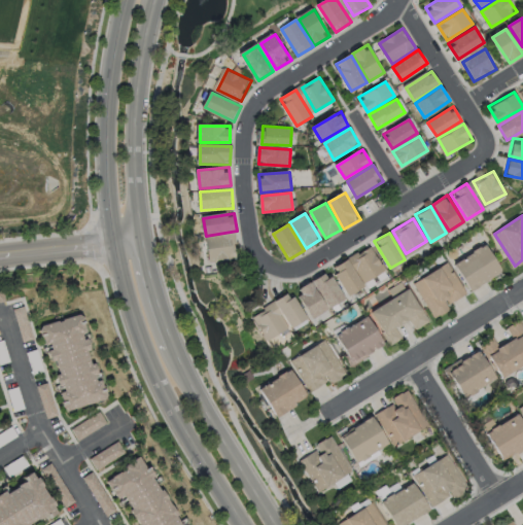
[(236,234),(239,258),(211,261),(208,237),(236,234)]
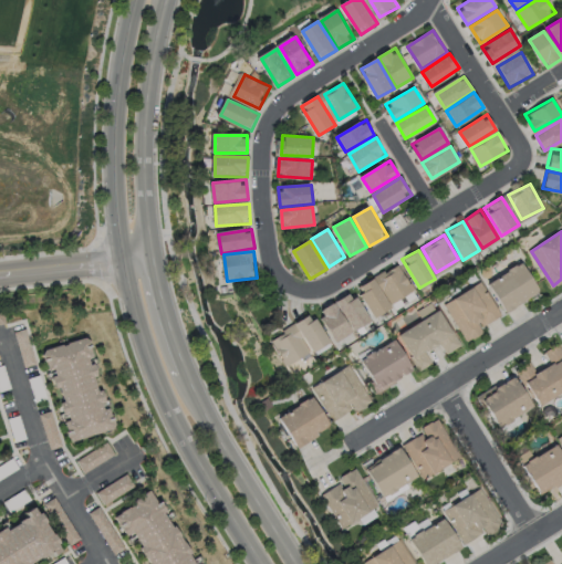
[(489,283),(507,311),(540,290),(522,261),(489,283)]
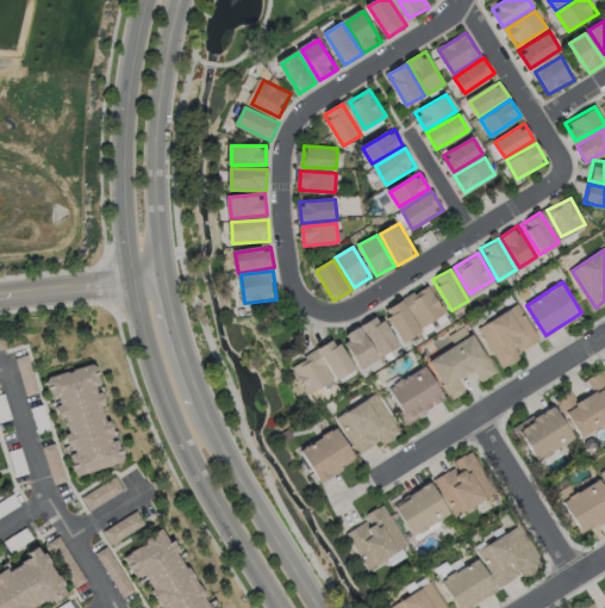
[(405,298),(422,324),(443,310),(426,284),(405,298)]
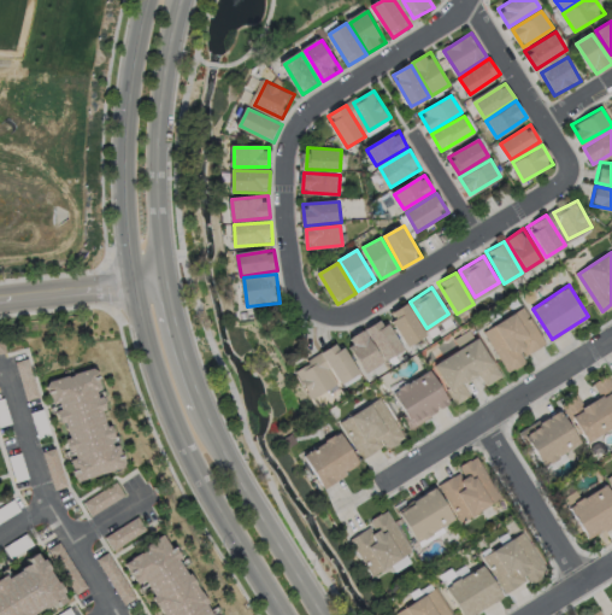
[(539,299),(535,302),(530,302),(528,298),(529,292),(533,290),(537,291),(540,296),(539,299)]
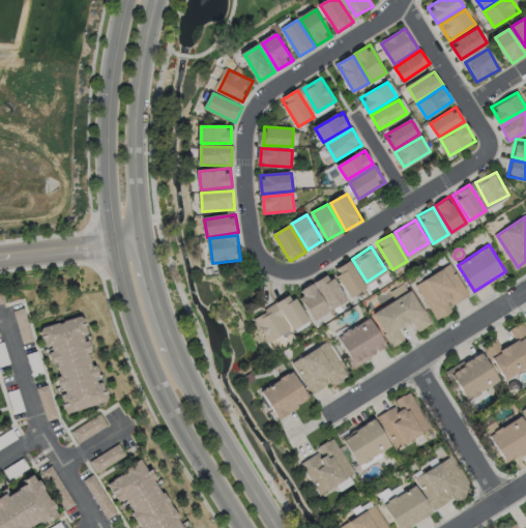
[(333,270),(349,296),(366,287),(350,260),(333,270)]
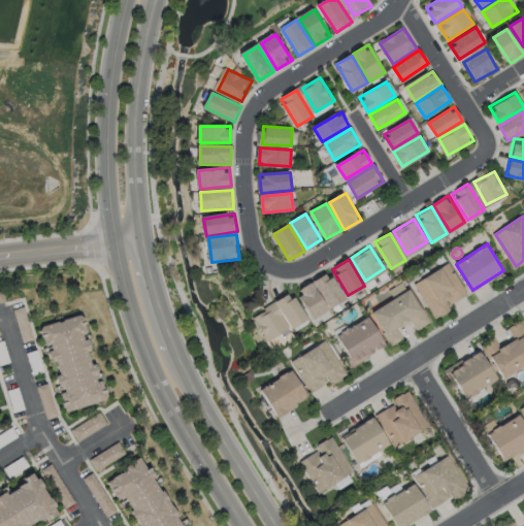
[(416,282),(436,314),(468,292),(449,261),(416,282)]
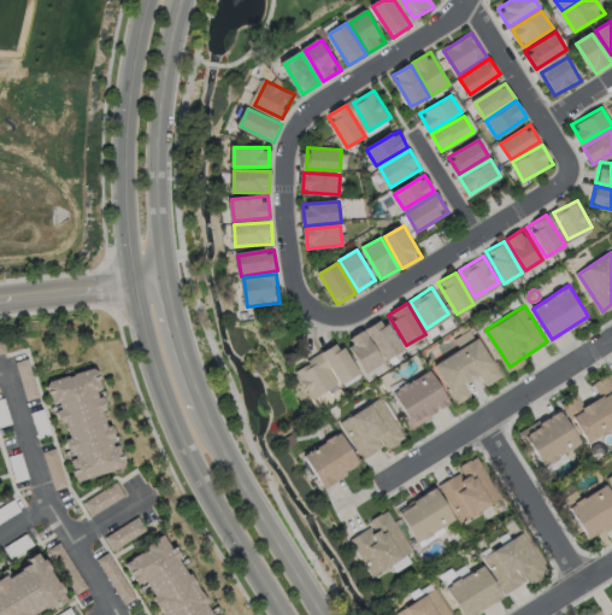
[(365,328),(386,359),(402,349),(383,317),(365,328)]
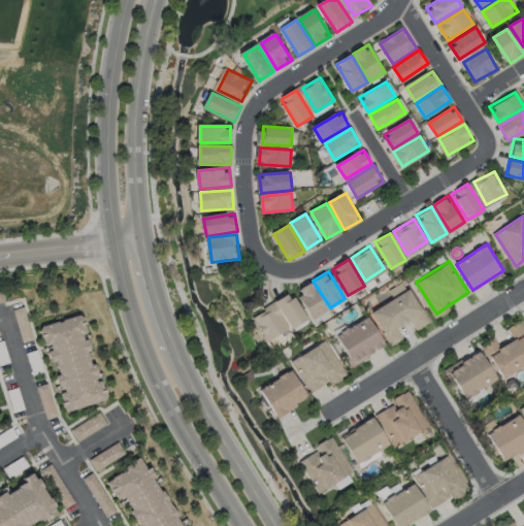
[(403,278),(428,320),(392,341),(373,311),(395,298),(388,287),(403,278)]
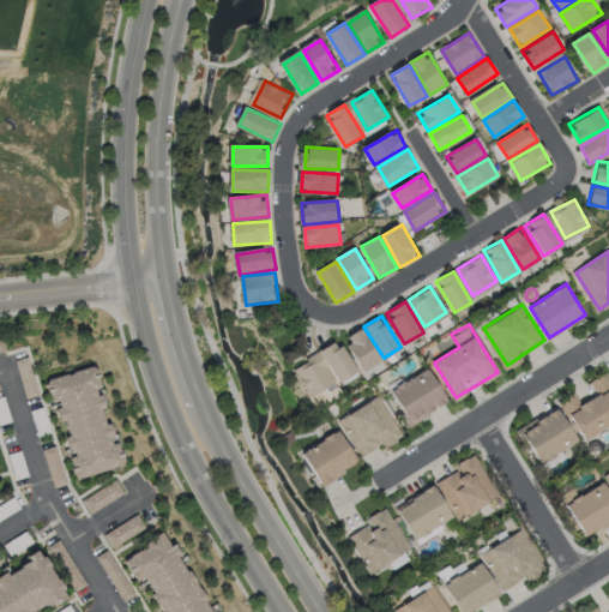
[(345,339),(363,371),(381,361),(362,329),(345,339)]
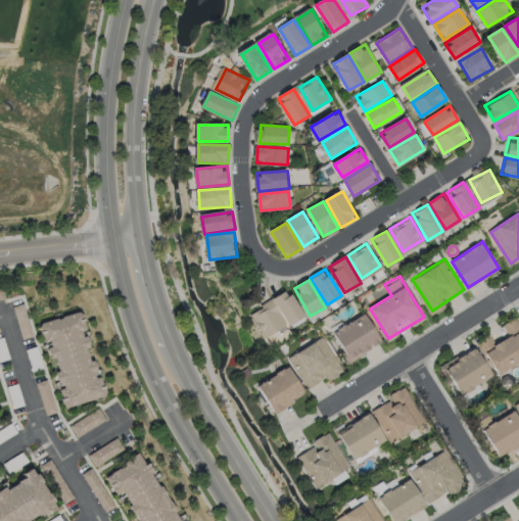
[(289,290),(305,316),(291,324),(275,299),(289,290)]
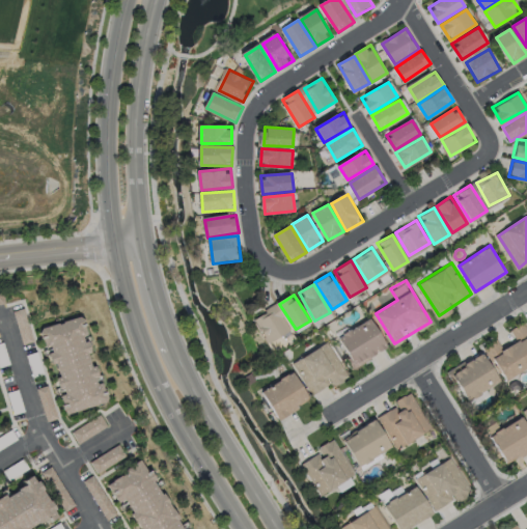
[(293,330),(273,342),(258,319),(278,307),(293,330)]
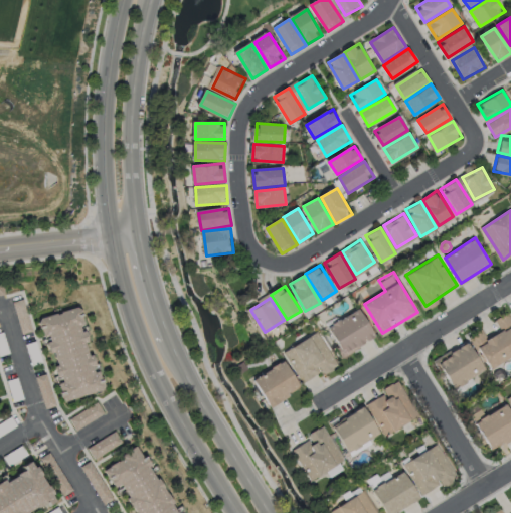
[(38,317),(65,397),(108,387),(80,305),(38,317)]
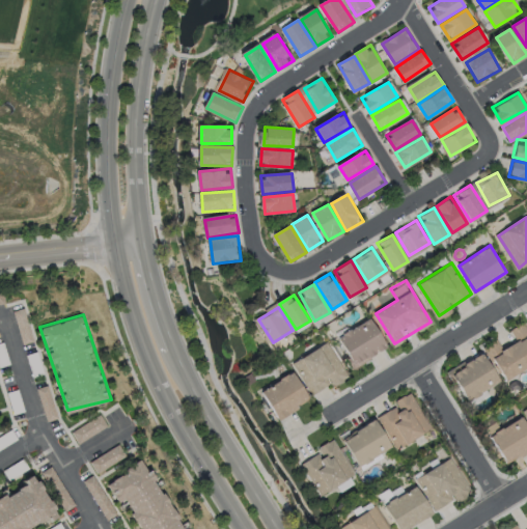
[(369,318),(387,346),(355,365),(338,338),(369,318)]
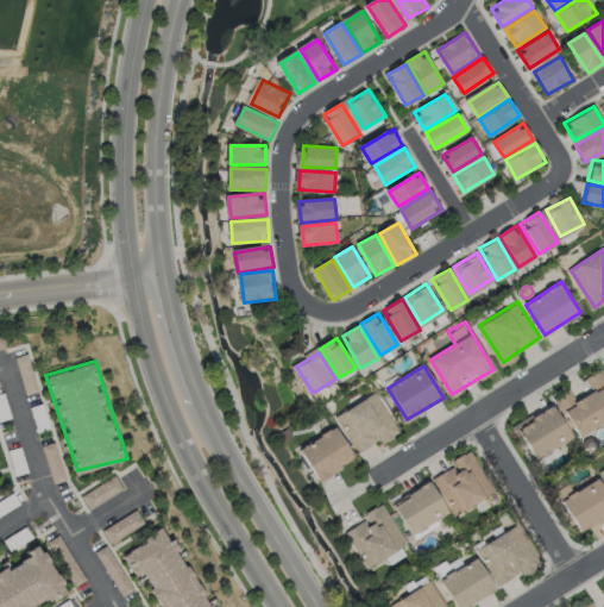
[(555,399),(580,438),(603,424),(603,377),(599,371),(555,399)]
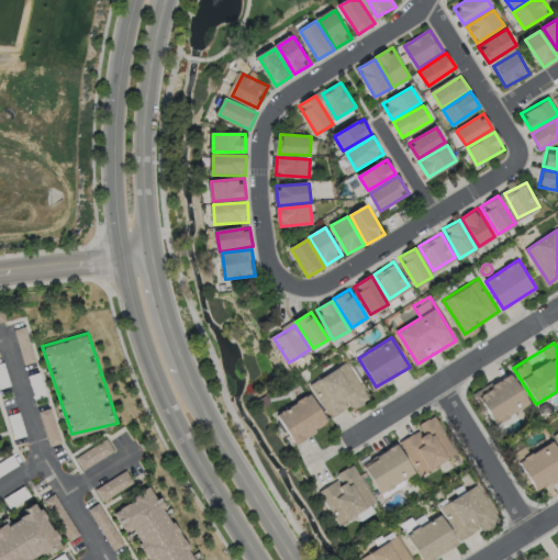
[(346,365),(367,400),(332,422),(311,385),(346,365)]
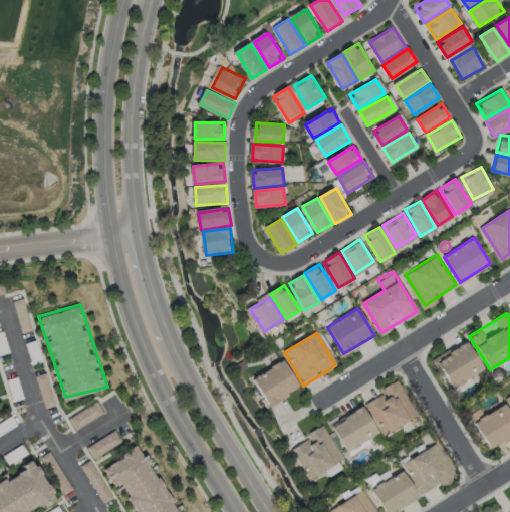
[(436,360),(455,391),(487,370),(468,340),(436,360)]
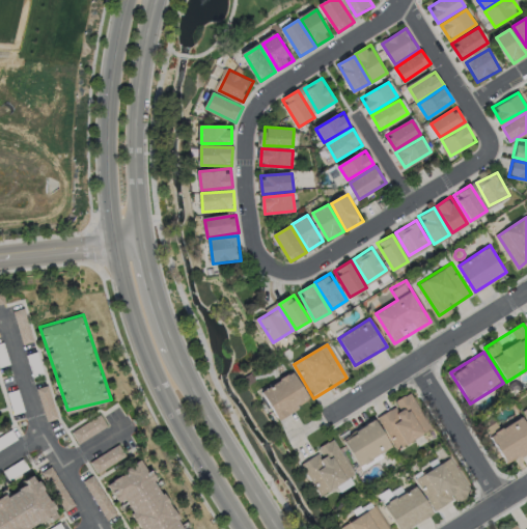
[(293,371),(310,398),(280,418),(262,391),(293,371)]
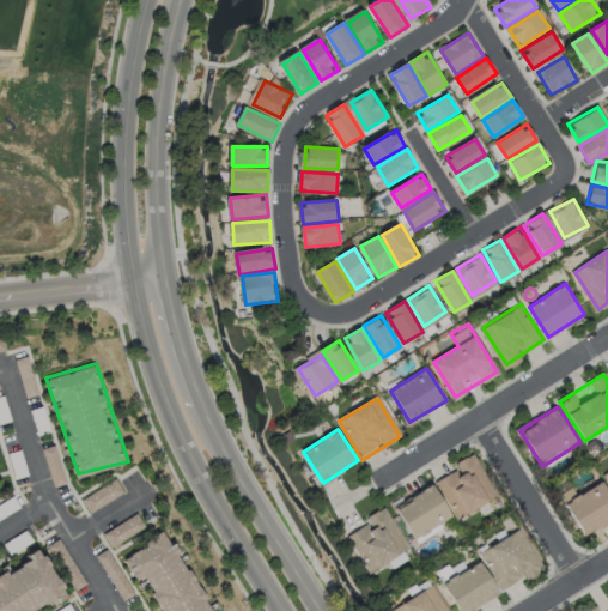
[(298,439),(290,445),(284,436),(293,430),(298,439)]
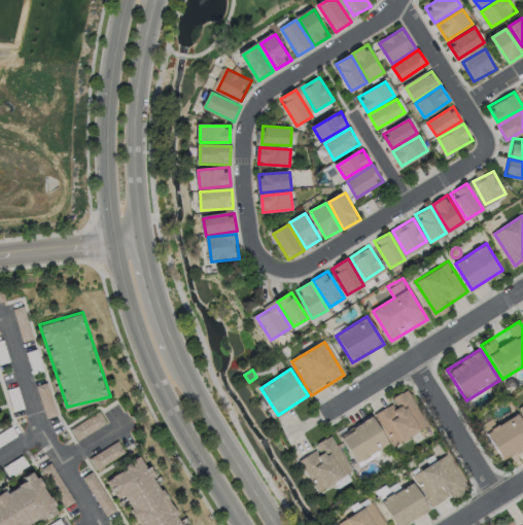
[(381,416),(396,444),(430,425),(410,388),(393,397),(397,407),(381,416)]
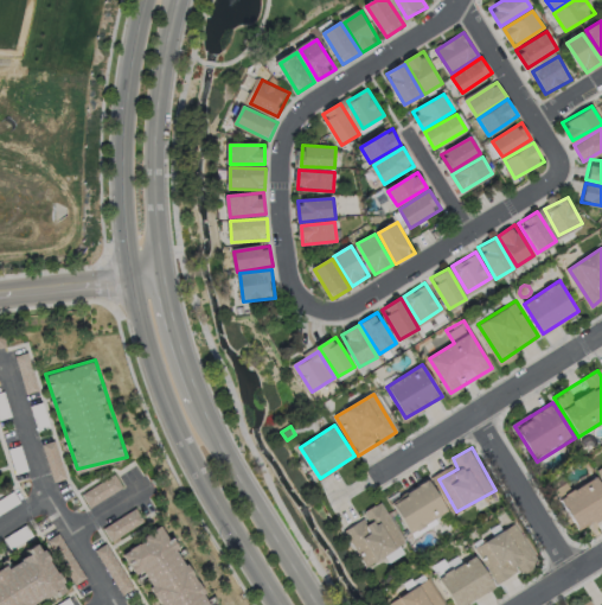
[(126,488),(119,473),(84,489),(91,503),(126,488)]
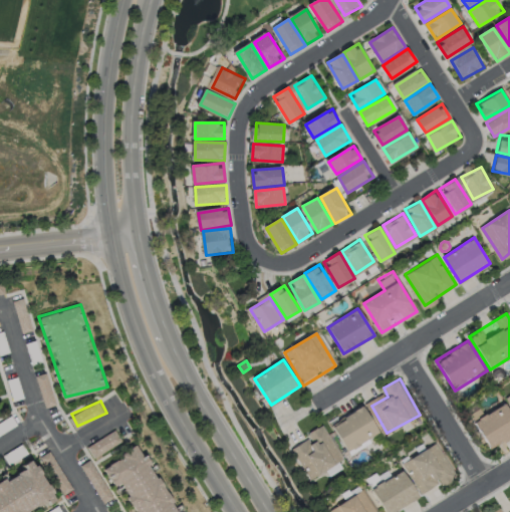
[(475,423),(492,450),(509,439),(509,412),(504,404),(475,423)]
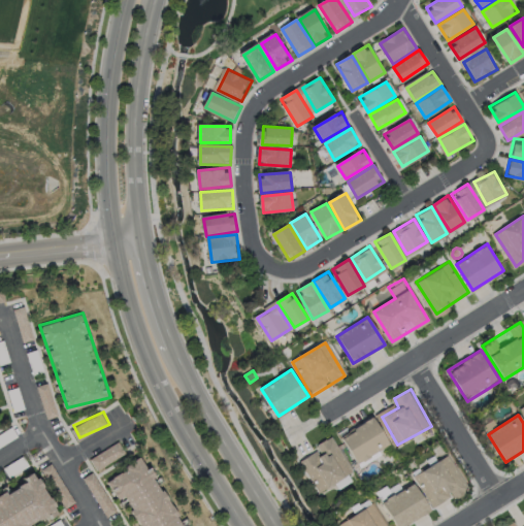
[(344,435),(360,462),(391,445),(375,417),(344,435)]
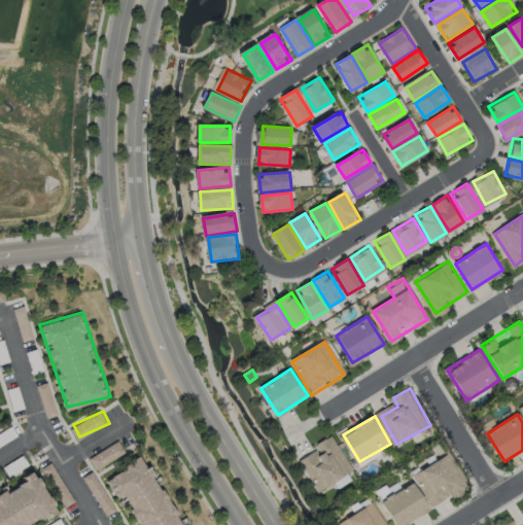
[(333,439),(351,470),(318,490),(300,458),(333,439)]
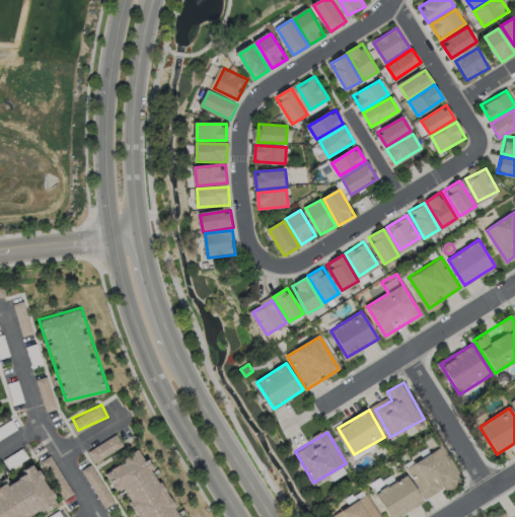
[(96,459),(126,446),(120,433),(90,447),(96,459)]
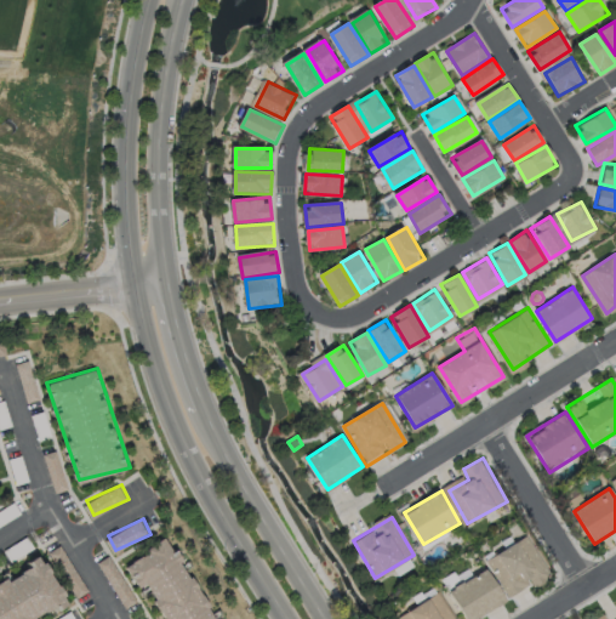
[(529,537),(553,575),(513,601),(489,562),(529,537)]
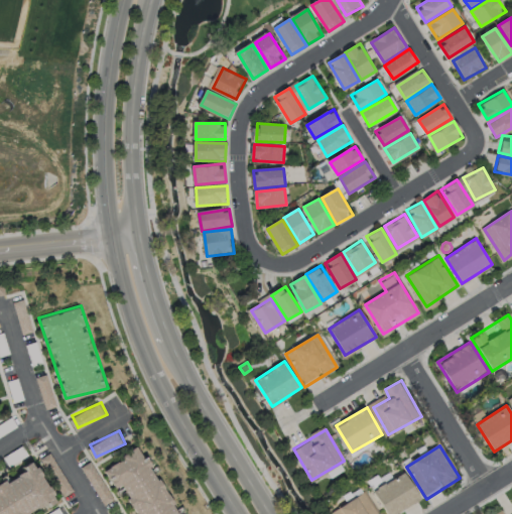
[(106,468),(134,513),(179,513),(139,447),(106,468)]
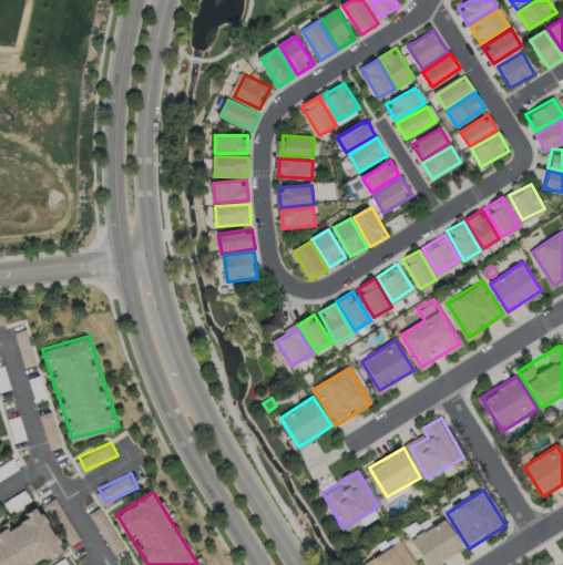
[(0,564),(30,564),(34,563),(32,560),(54,545),(58,552),(63,543),(60,537),(62,536),(59,532),(58,533),(38,502),(31,505),(33,510),(11,524),(8,521),(0,525),(0,564)]
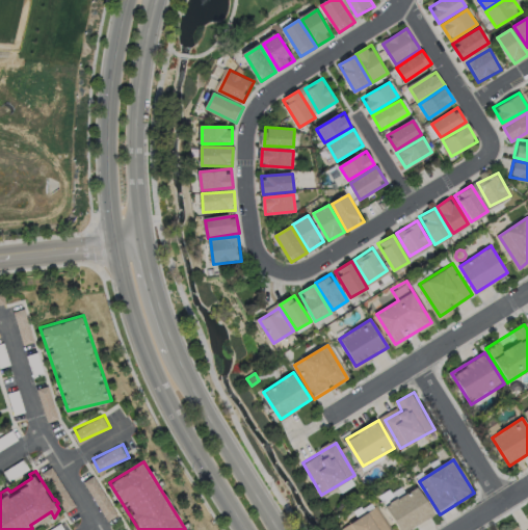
[(419,487),(434,513),(407,529),(402,529),(389,505),(419,487)]
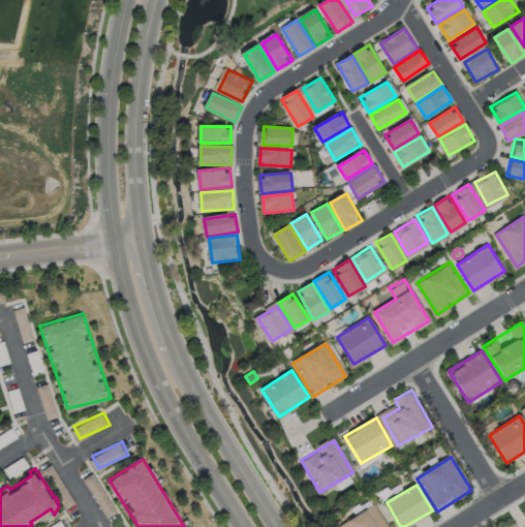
[(389,526),(374,504),(341,526),(389,526)]
